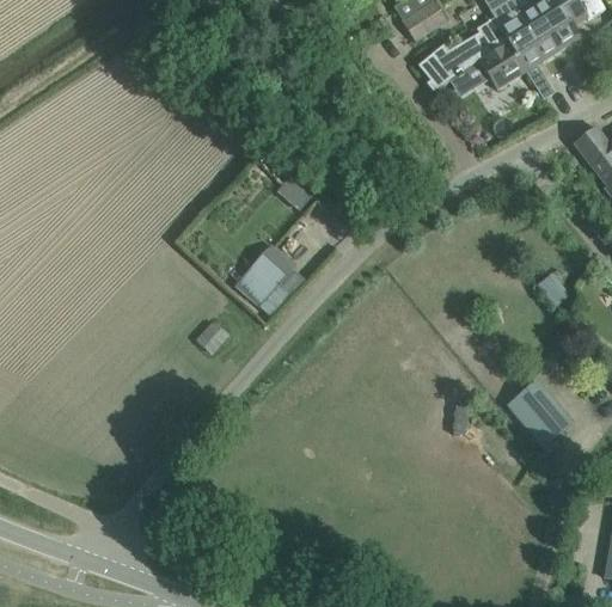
[(414,41),(447,20),(436,0),(432,0),(401,0),(392,5),(414,41)]
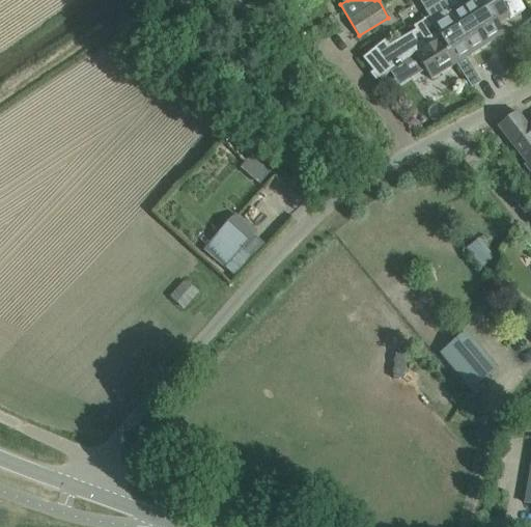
[(420,0),(428,14),(456,60),(479,46),(484,43),(462,5),(453,10),(447,0),(442,0),(420,0)]
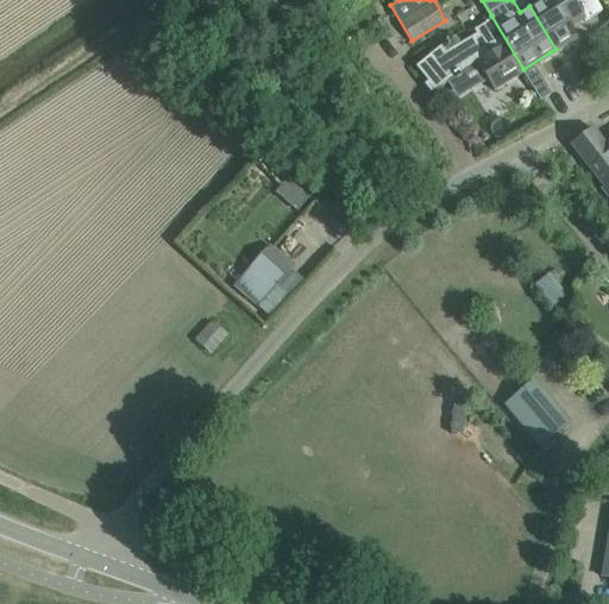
[(538,0),(529,6),(556,49),(577,35),(570,21),(584,12),(588,17),(603,6),(600,0),(538,0)]
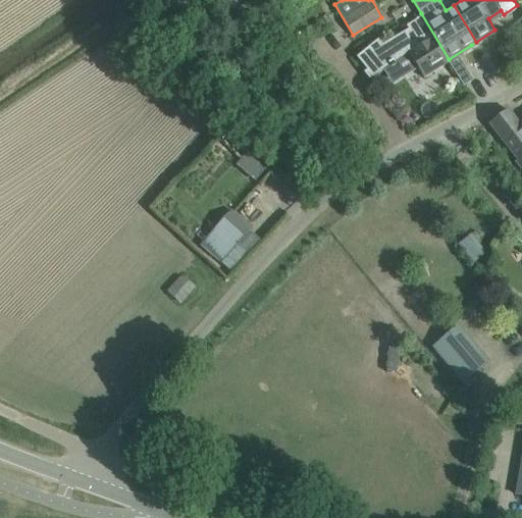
[(379,36),(357,54),(361,59),(373,74),(384,66),(400,56),(408,51),(414,61),(423,74),(449,59),(421,13),(419,15),(406,23),(408,27),(383,42),(379,36)]
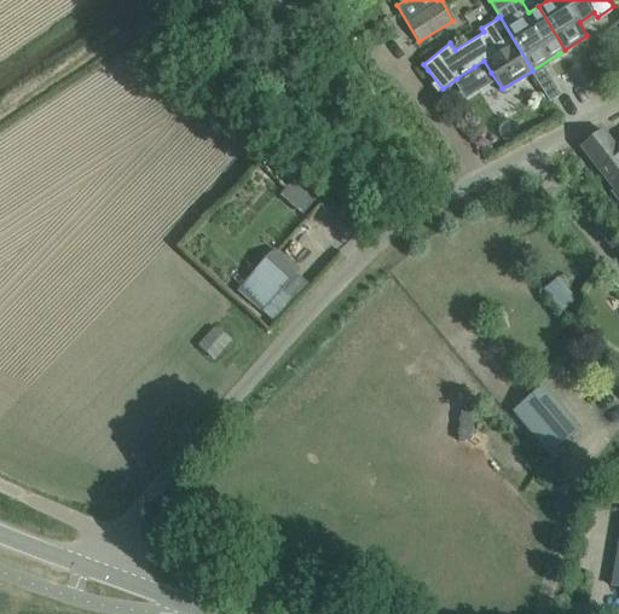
[(613,185),(612,187),(618,197),(618,135),(613,140),(602,127),(580,143),(613,185)]
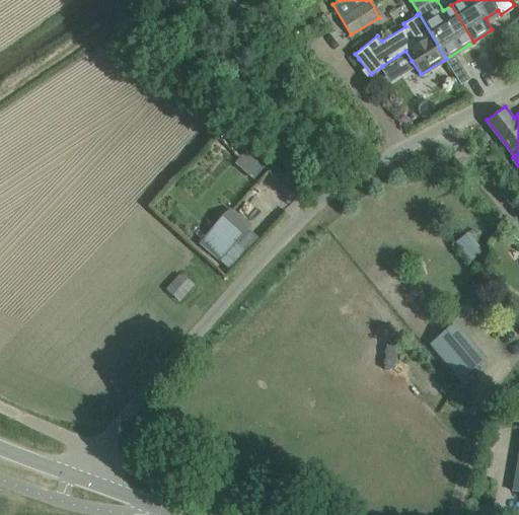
[(200,237),(198,238),(204,243),(230,267),(260,234),(232,211),(227,207),(200,237)]
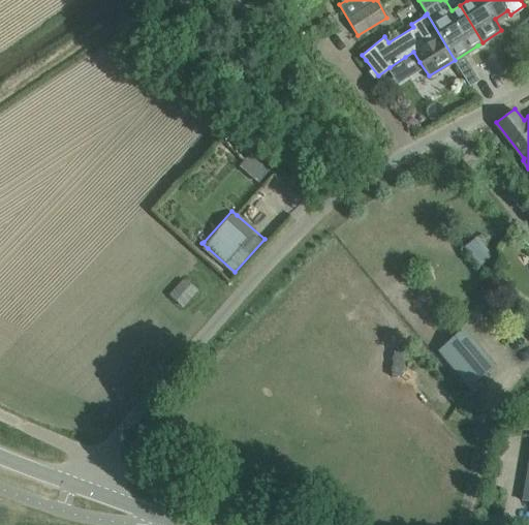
[(479,261),(491,253),(478,237),(467,245),(479,261)]
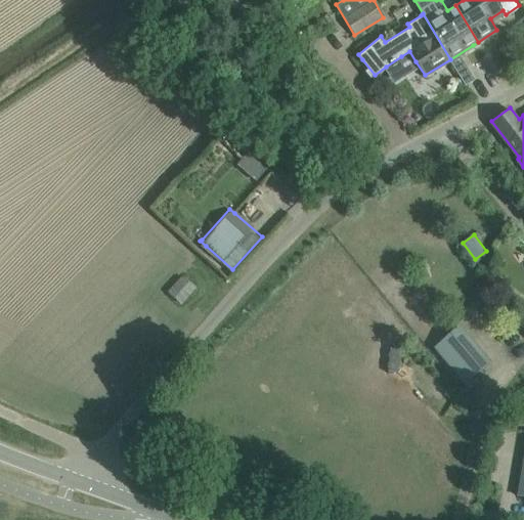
[(183,274),(169,290),(180,300),(193,285),(183,274)]
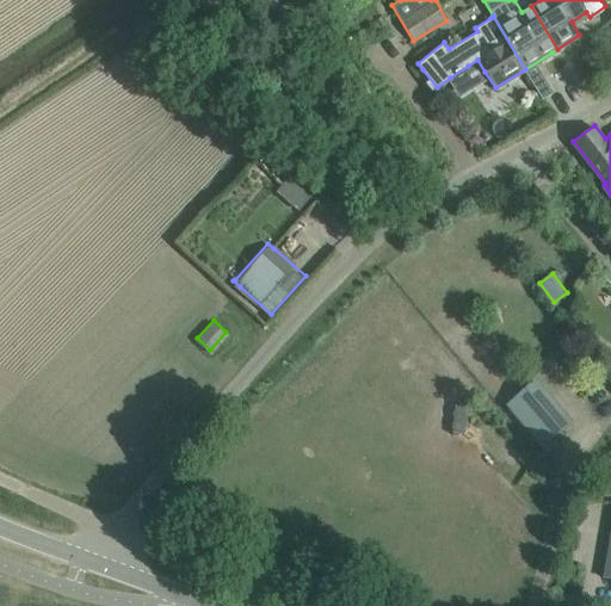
[(537,373),(507,400),(542,445),(574,418),(537,373)]
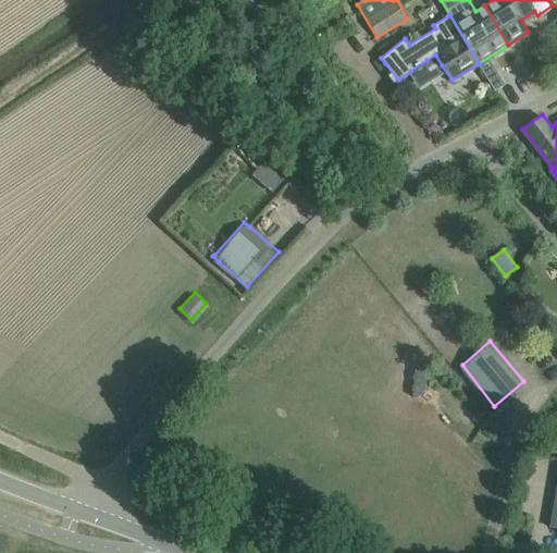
All buildings are outlined.
